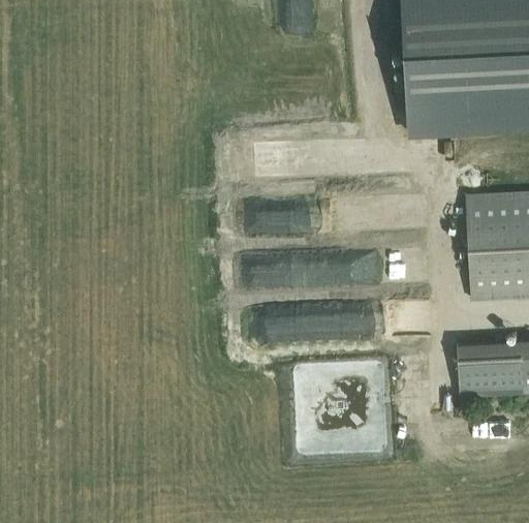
[(528,0),(400,0),(407,139),(528,131),(528,0)]
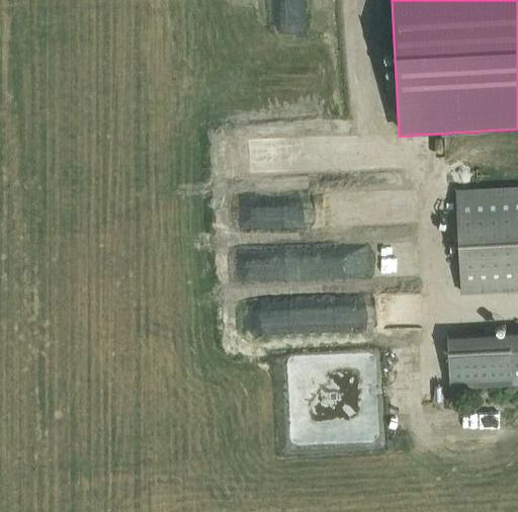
[(517,191),(455,194),(460,295),(517,292),(517,191)]
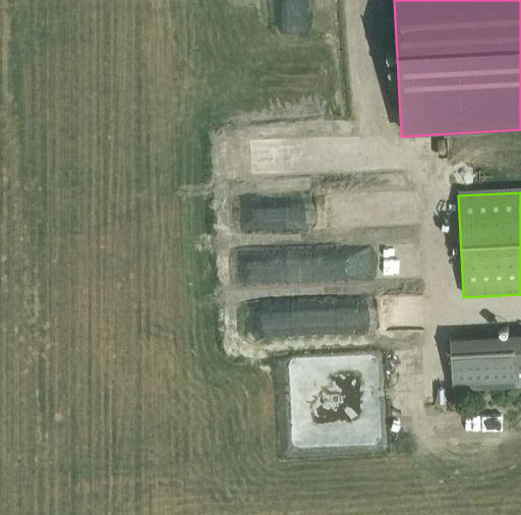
[(520,339),(450,343),(452,393),(520,389),(520,339)]
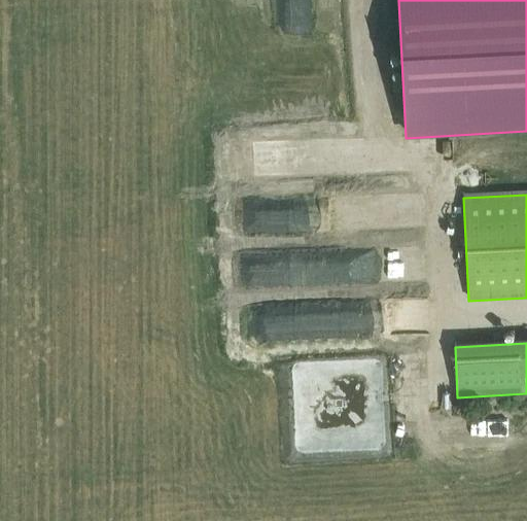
[(361,359),(308,361),(309,375),(361,373),(361,359)]
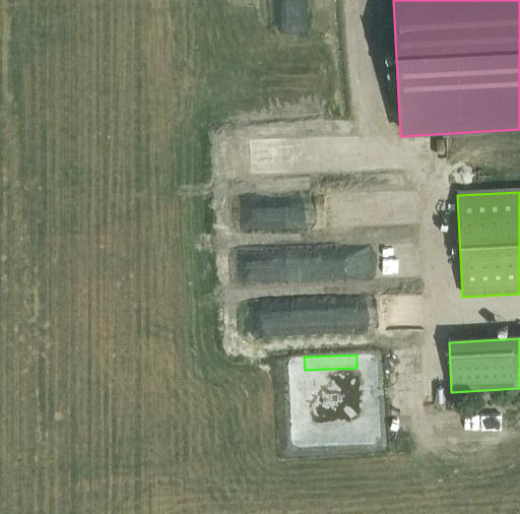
[(389,376),(388,356),(377,356),(378,377),(389,376)]
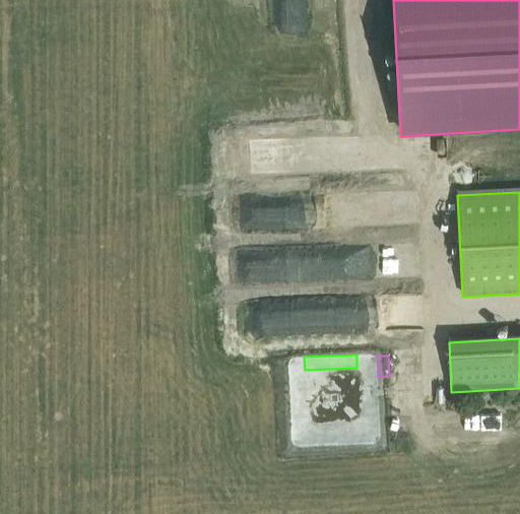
[(505,441),(506,413),(473,412),(472,440),(505,441)]
